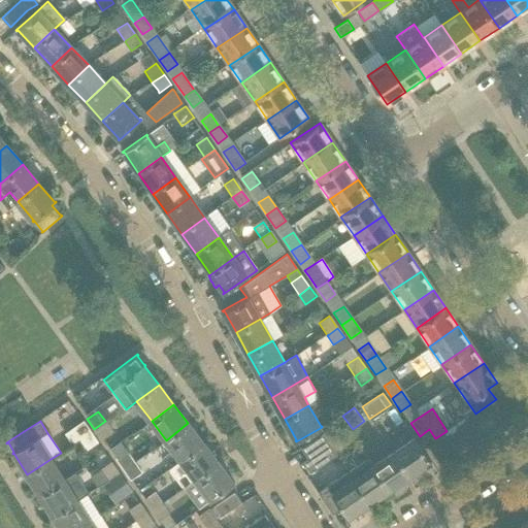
[(72,429),(65,434),(72,443),(79,438),(91,431),(84,421),(72,429)]
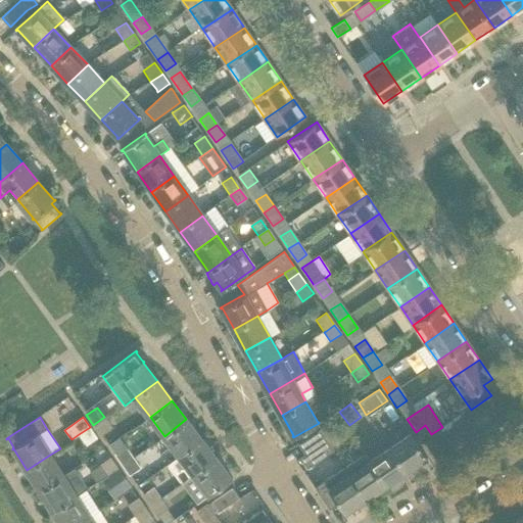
[(104,417),(93,425),(100,436),(112,428),(104,417)]
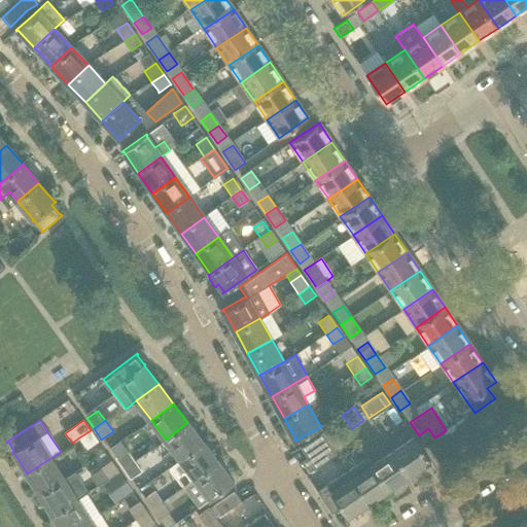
[(166,440),(181,459),(203,443),(187,422),(166,440)]
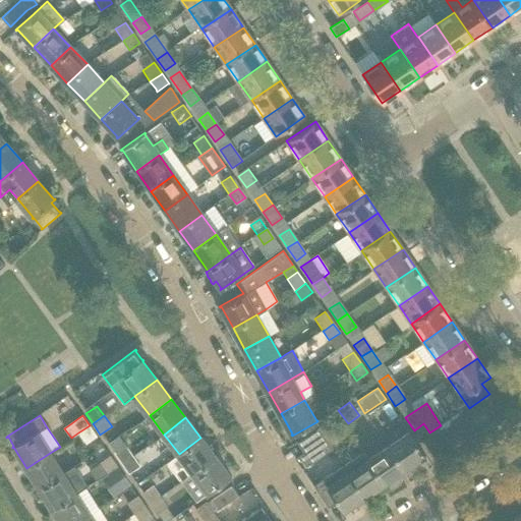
[(328,422),(317,429),(325,440),(335,432),(328,422)]
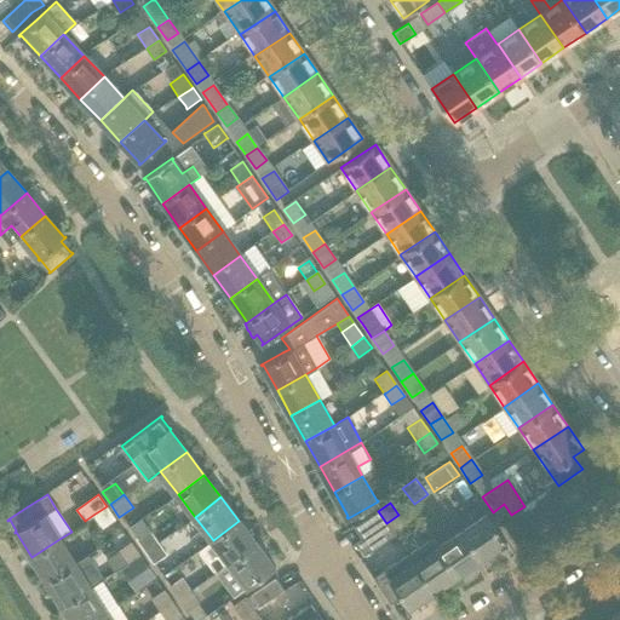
[(107,506),(93,515),(103,529),(116,520),(107,506)]
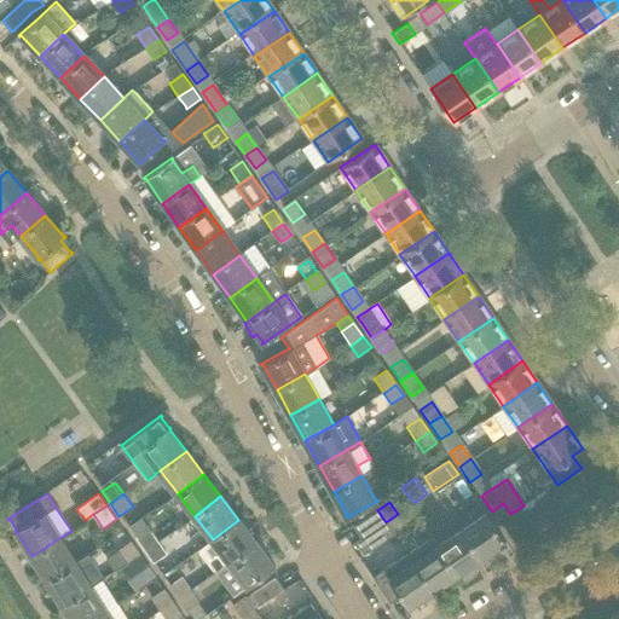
[(352,527),(360,538),(386,522),(377,510),(352,527)]
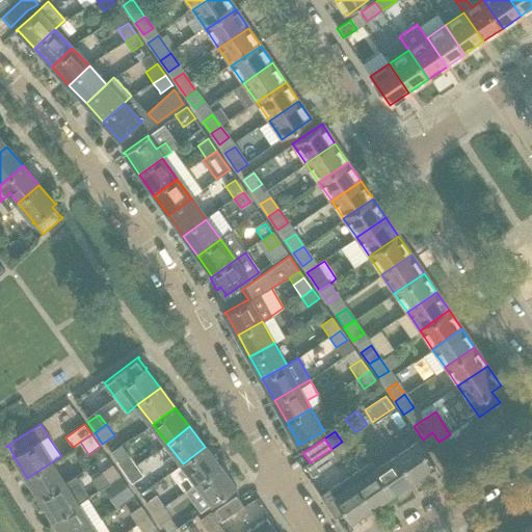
[(416,442),(396,456),(411,479),(432,466),(432,467),(433,466),(417,441),(415,442),(416,442)]
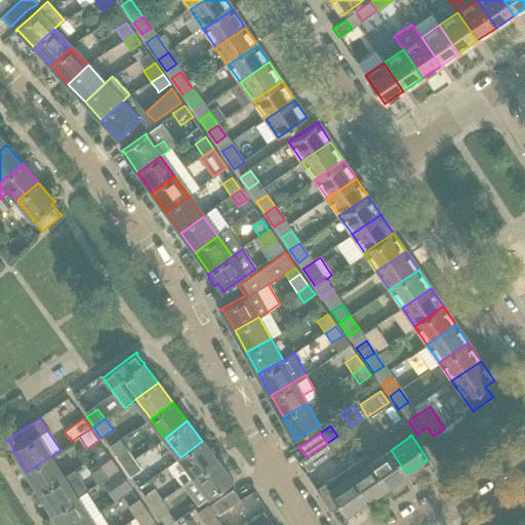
[(327,443),(306,456),(300,460),(308,471),(345,446),(337,436),(327,443)]
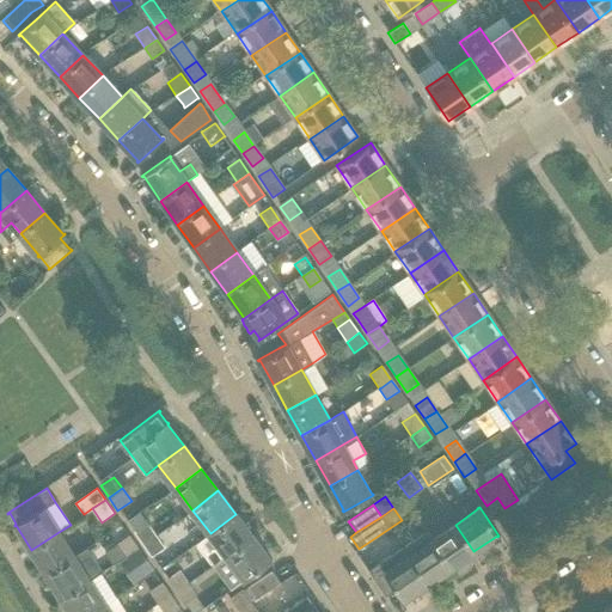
[(214,567),(227,556),(252,537),(236,514),(210,533),(196,544),(214,567)]
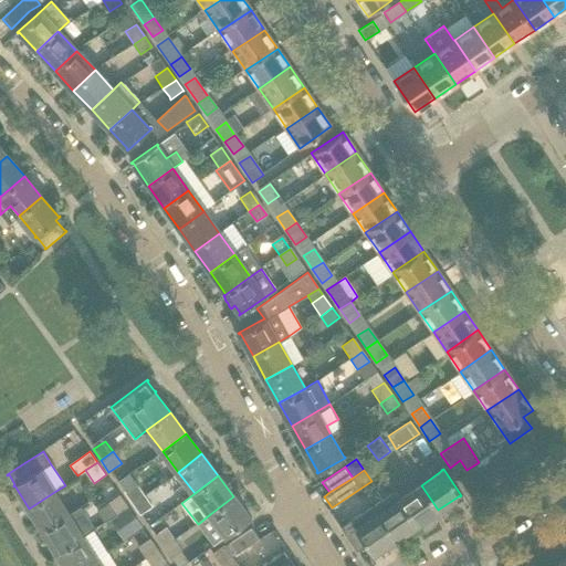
[(136,484),(124,492),(132,503),(143,494),(136,484)]
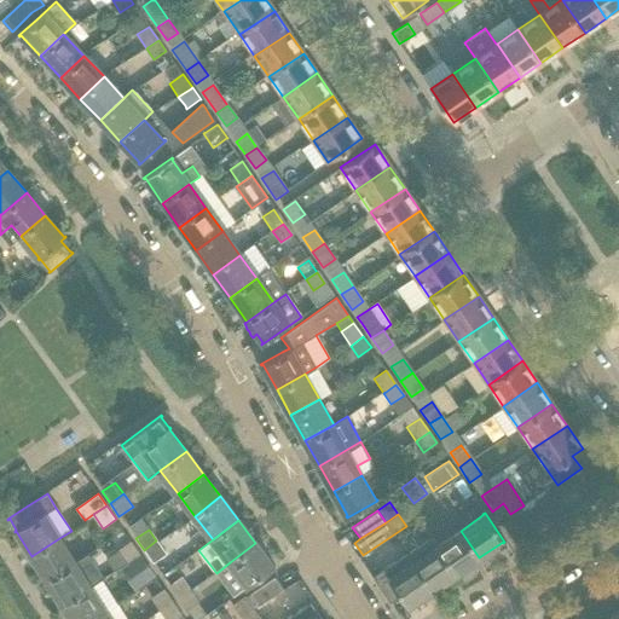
[(461,531),(437,547),(455,574),(479,557),(461,531)]
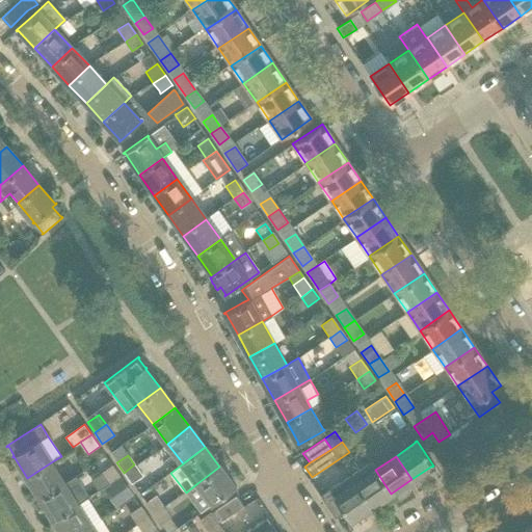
[(27,478),(41,499),(64,483),(51,462),(27,478)]
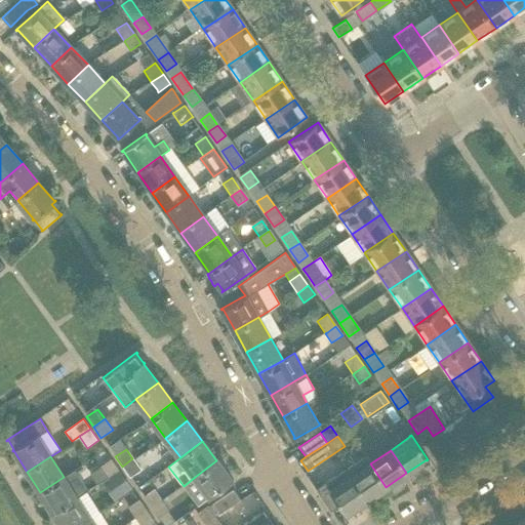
[(346,470),(350,477),(366,500),(386,487),(370,463),(365,456),(346,470)]
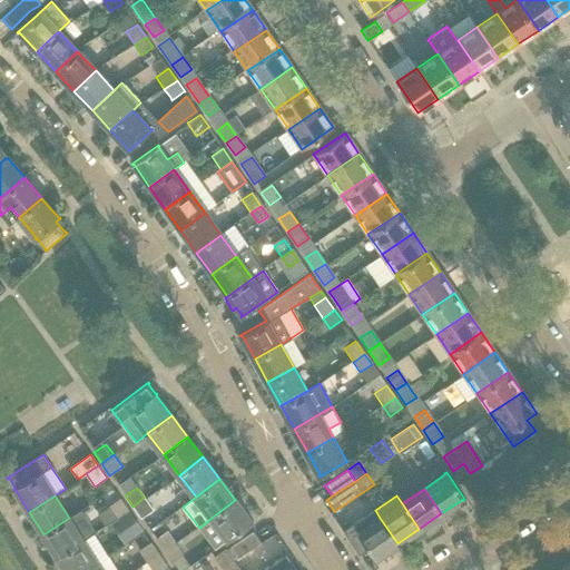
[(144,498),(133,507),(141,518),(153,510),(144,498)]
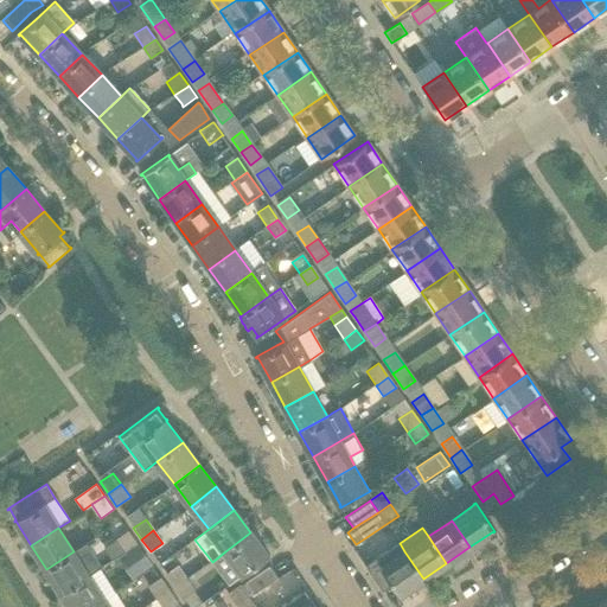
[(128,531),(116,540),(125,551),(136,543),(128,531)]
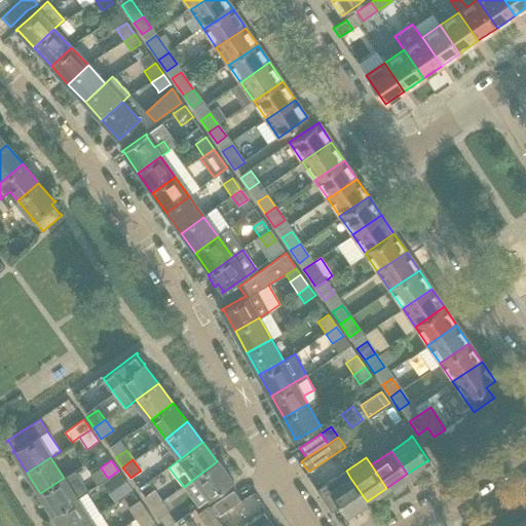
[(217,461),(195,478),(210,496),(209,497),(209,498),(233,480),(233,479),(231,480),(217,461)]
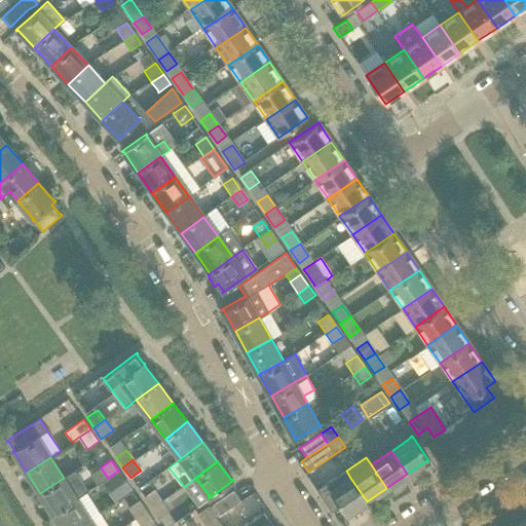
[(64,478),(40,493),(53,514),(77,498),(88,491),(75,471),(64,478)]
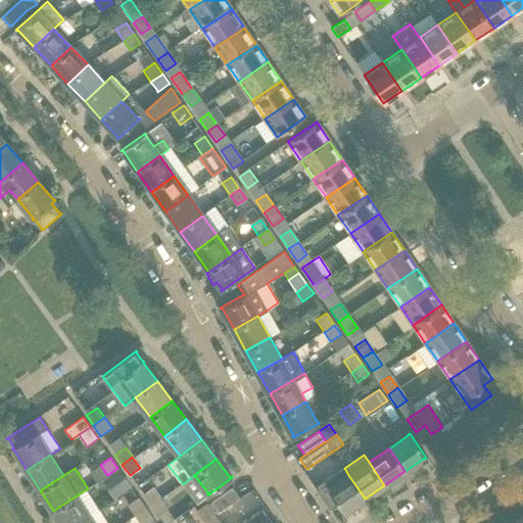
[(348,475),(344,468),(315,488),(329,510),(337,504),(344,514),(345,513),(344,512),(365,498),(348,475)]
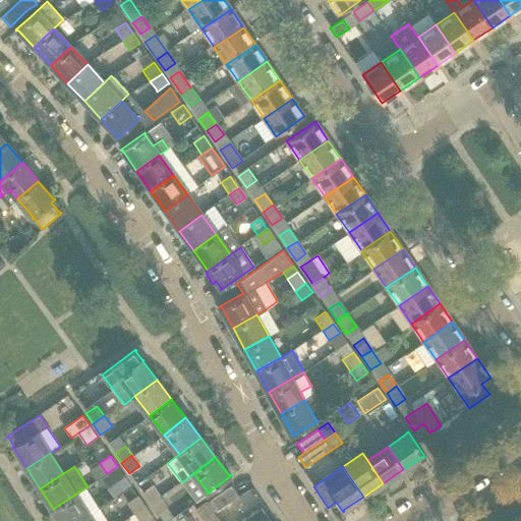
[(153,485),(142,494),(150,503),(160,496),(153,485)]
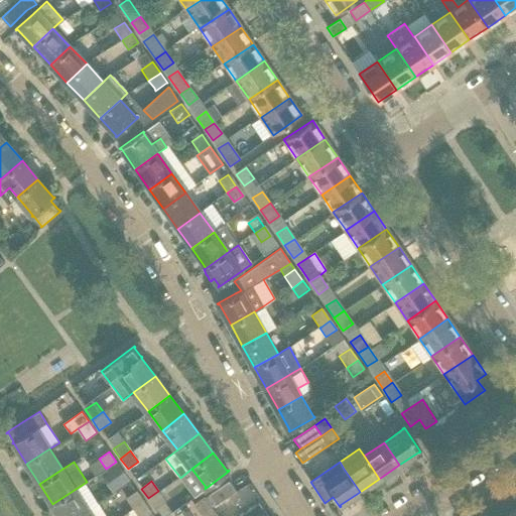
[(236,491),(229,481),(209,494),(216,504),(236,491)]
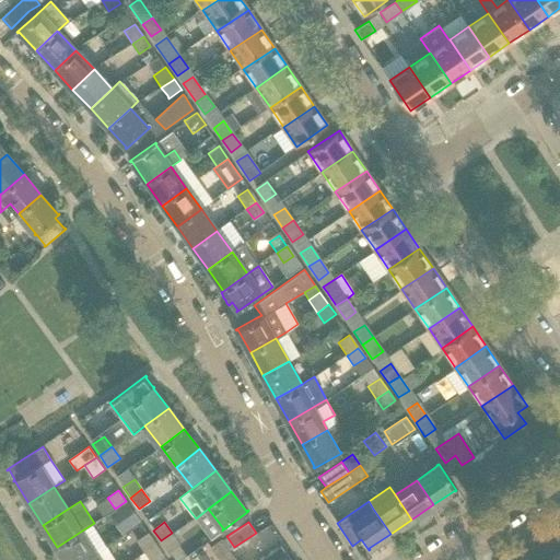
[(57,547),(65,559),(84,559),(96,553),(82,531),(57,547)]
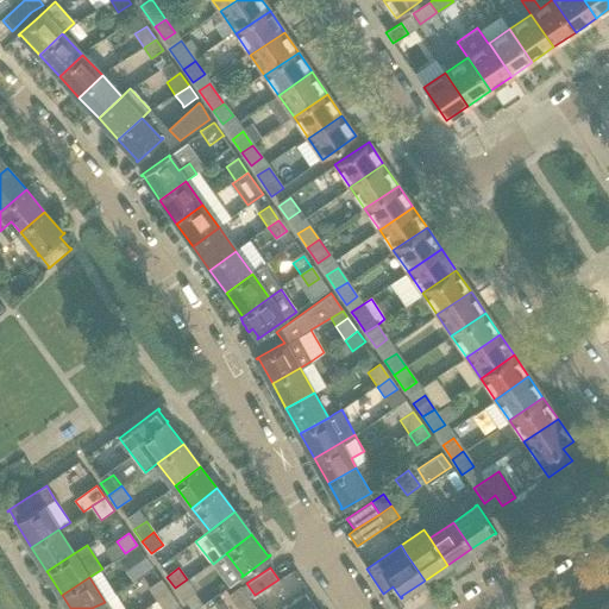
[(161,579),(149,589),(157,601),(169,591),(161,579)]
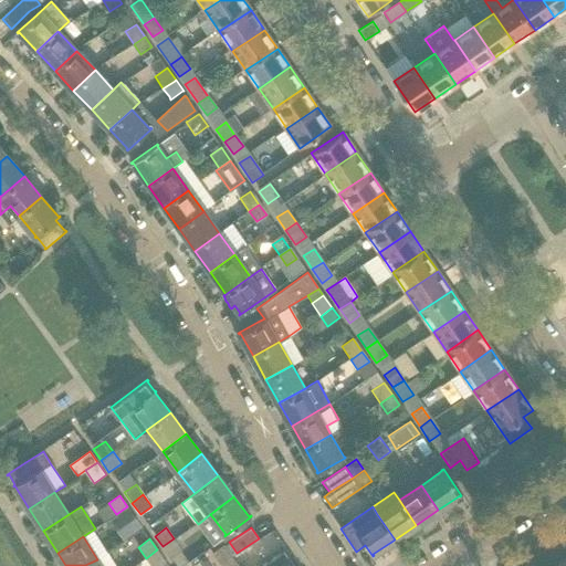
[(174,538),(163,546),(170,558),(181,551),(174,538)]
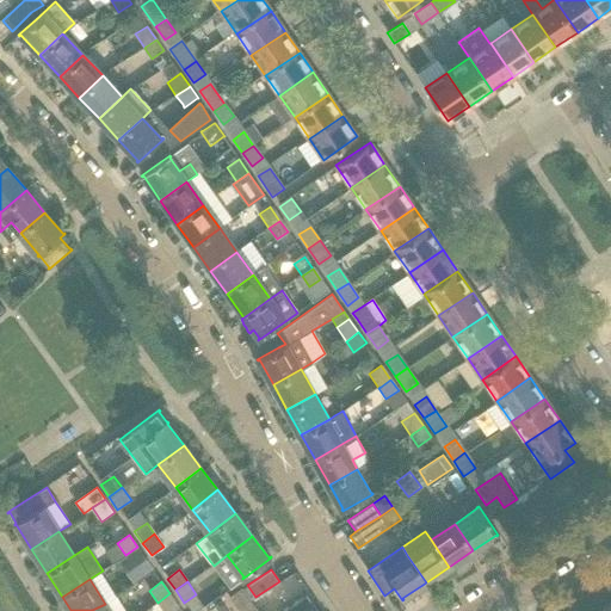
[(229,598),(238,610),(248,603),(240,590),(229,598)]
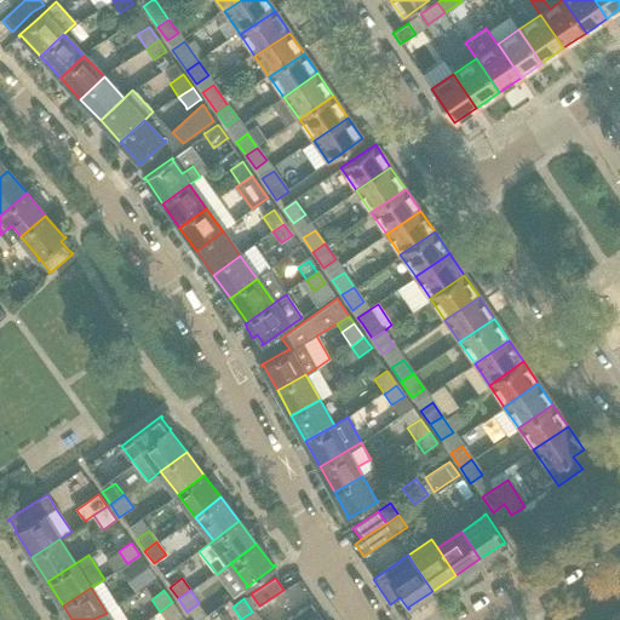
[(172,602),(160,612),(166,619),(172,619),(181,614),(172,602)]
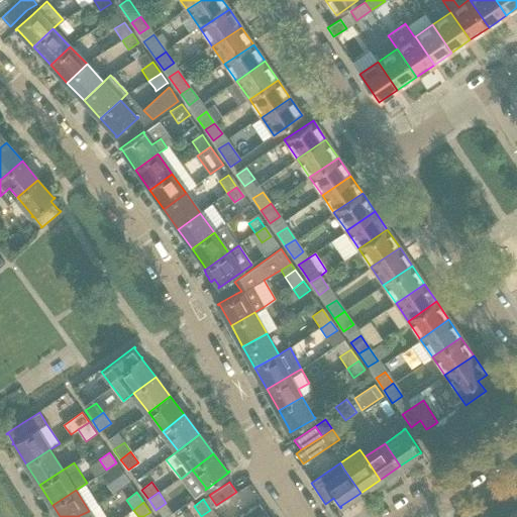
[(268,516),(259,503),(237,516),(268,516)]
